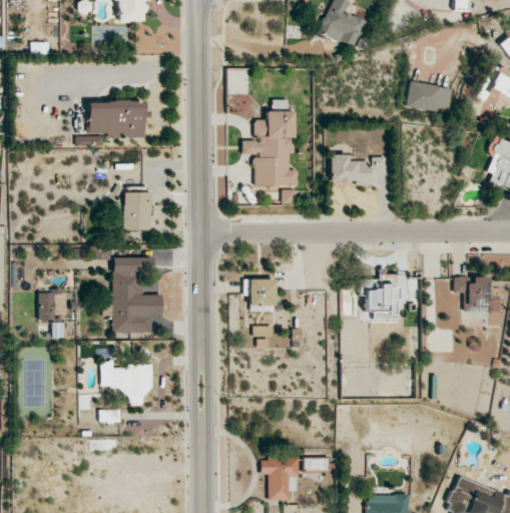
[(117,0),(118,21),(143,22),(142,0),(117,0)]
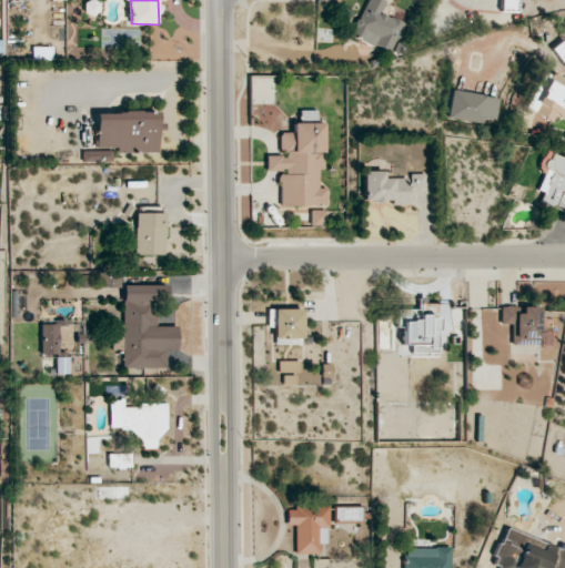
[(369,0),(353,34),(393,52),(406,23),(382,12),(387,0),(386,0),(369,0)]
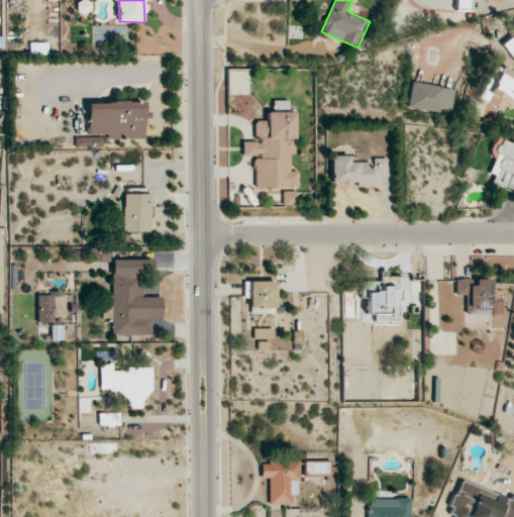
[(455,0),(455,10),(471,11),(471,0),(455,0)]
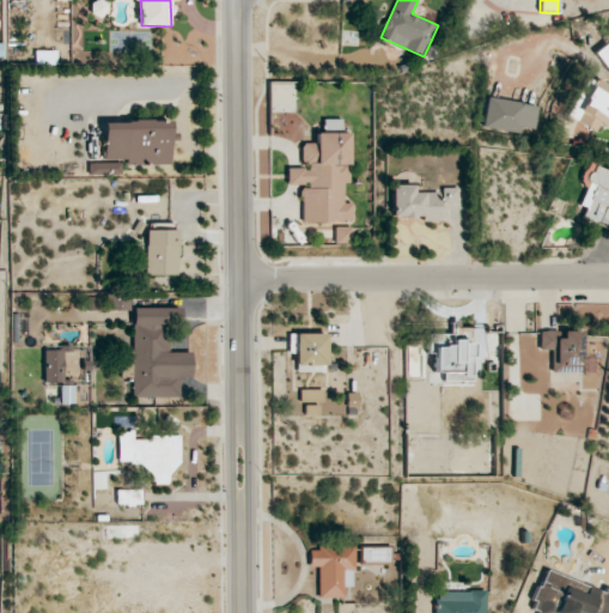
[(608,43),(596,52),(608,68),(608,43)]
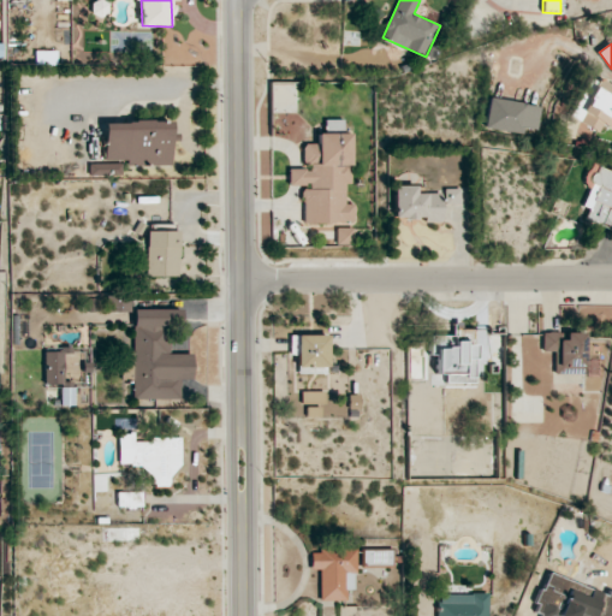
[(571,117),(600,132),(604,124),(610,128),(611,125),(611,95),(608,94),(611,88),(611,84),(594,76),(571,117)]
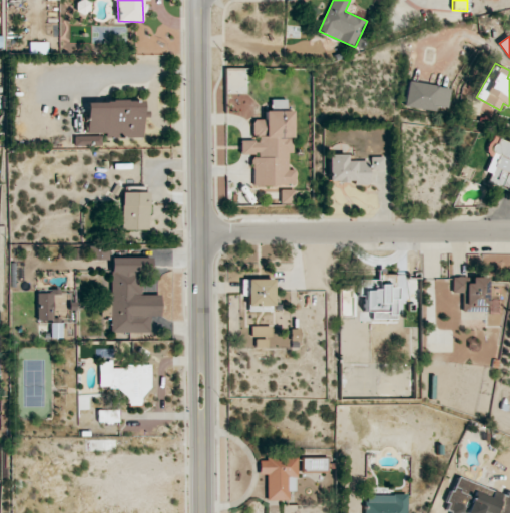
[(407,107),(438,110),(438,106),(449,108),(452,87),(409,82),(407,107)]
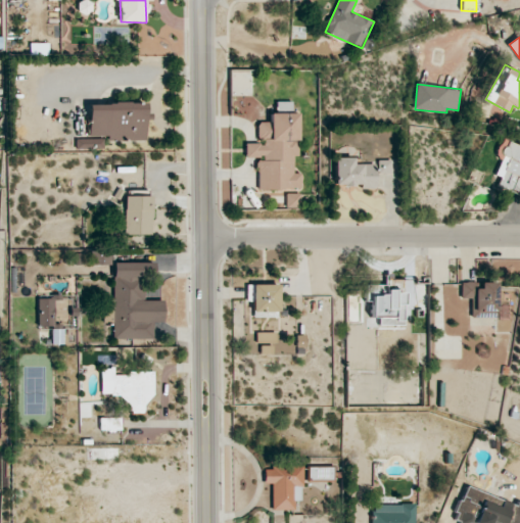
[(148,102),(91,102),(91,136),(110,136),(110,141),(127,141),(127,140),(148,140),(148,102)]
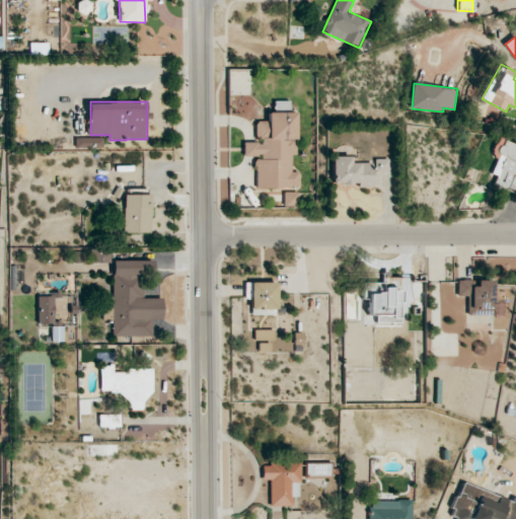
[(259,188),(301,187),(301,171),(294,171),(294,155),(298,155),(297,112),(270,113),(270,121),(258,122),(258,142),(245,142),(245,157),(258,156),(259,188)]
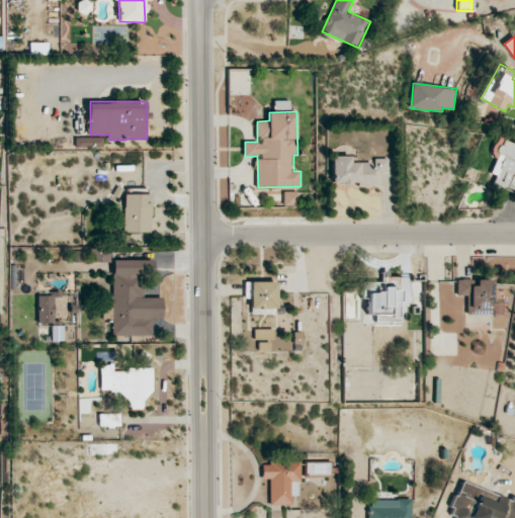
[(493,184),(514,191),(514,142),(501,137),(496,152),(499,153),(492,174),(496,175),(493,184)]
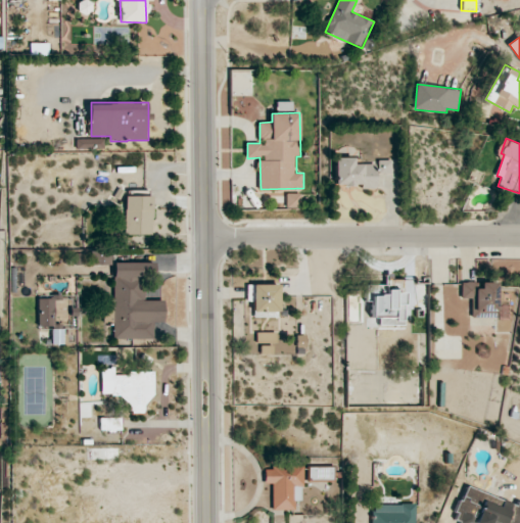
[(87,140),(87,148),(105,147),(105,140),(87,140)]
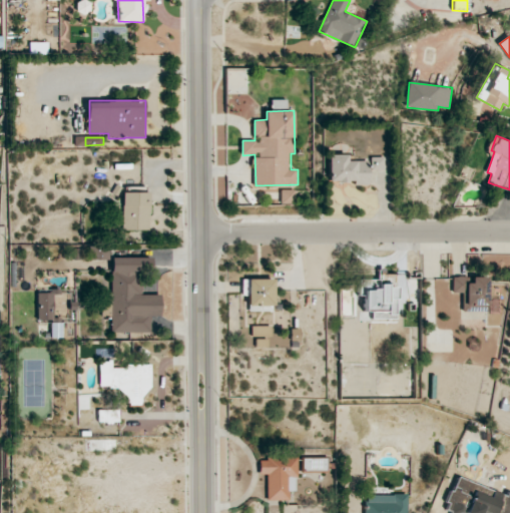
[(348,160),(349,154),(330,154),(330,182),(370,183),(370,160),(348,160)]
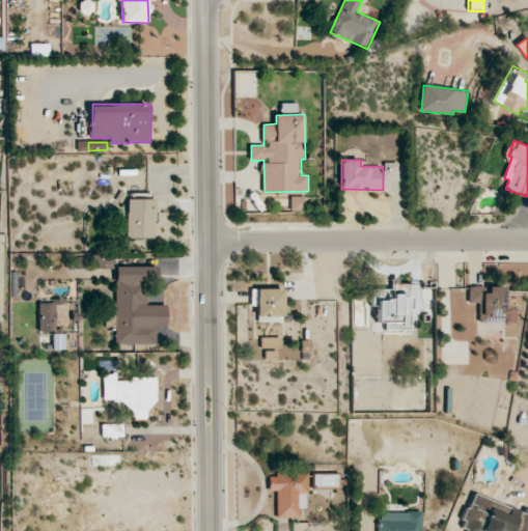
[(398,163),(386,163),(386,176),(399,176),(398,163)]
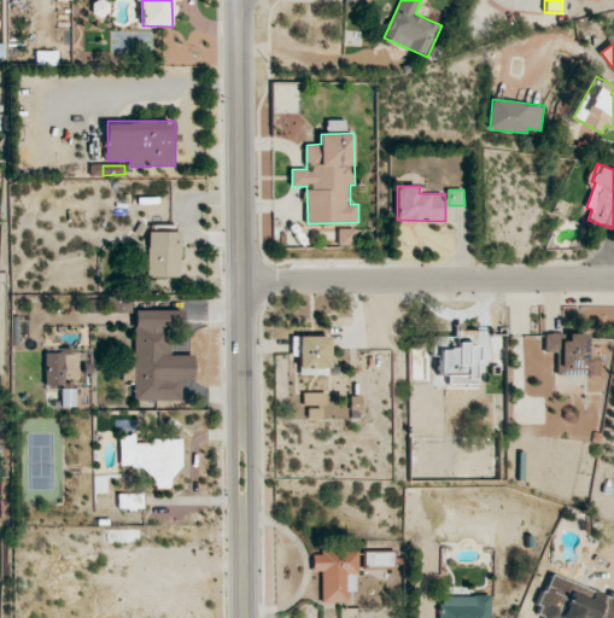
[(357,245),(357,228),(341,228),(341,245),(357,245)]
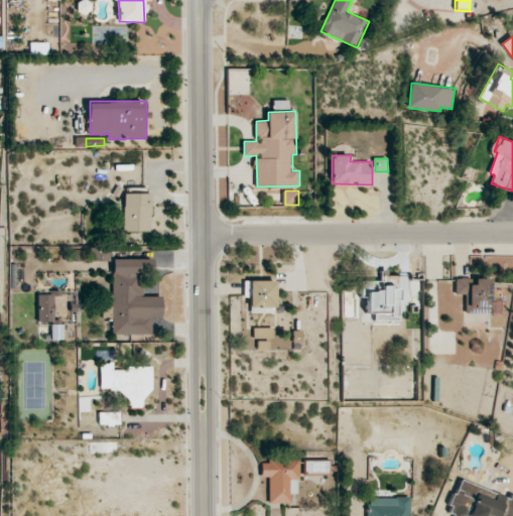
[(126,232),(153,231),(152,192),(125,194),(126,232)]
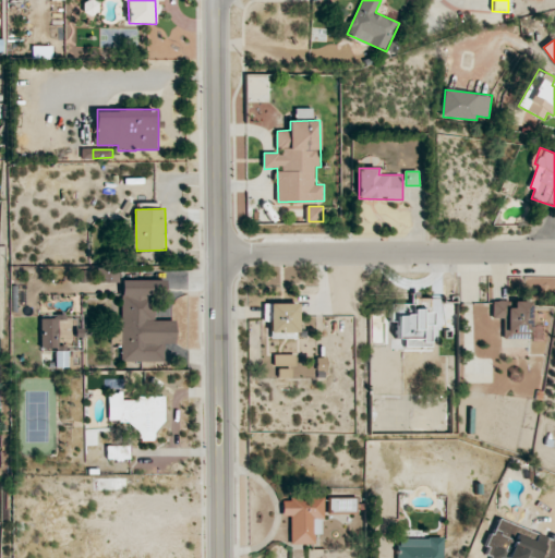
[(99,282),(107,281),(107,276),(118,276),(118,268),(98,268),(99,282)]
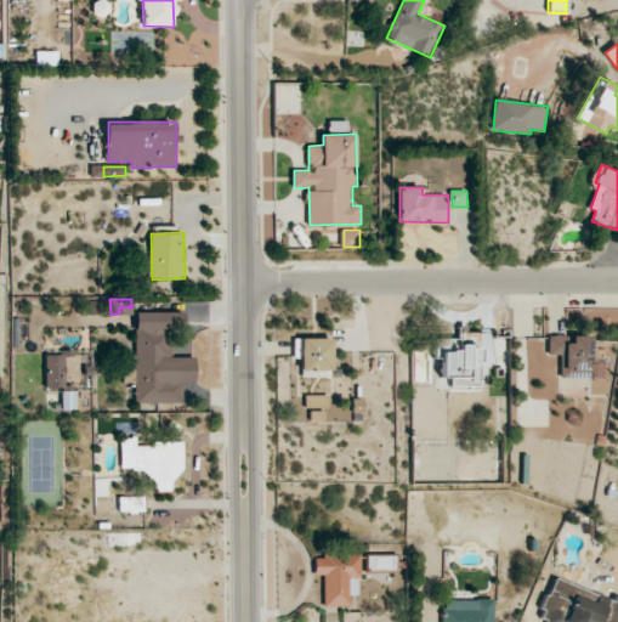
[(139,312),(137,403),(186,403),(186,383),(197,383),(197,357),(174,357),(175,312),(139,312)]
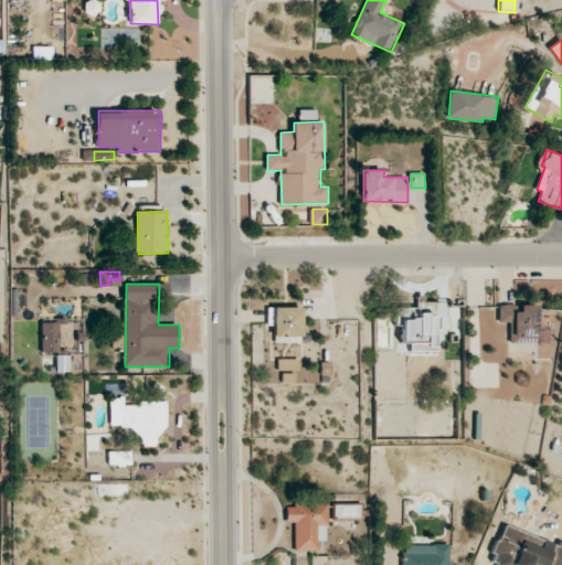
[(499,322),(511,323),(511,343),(538,343),(539,305),(521,305),(521,312),(512,311),(513,305),(500,305),(499,322)]
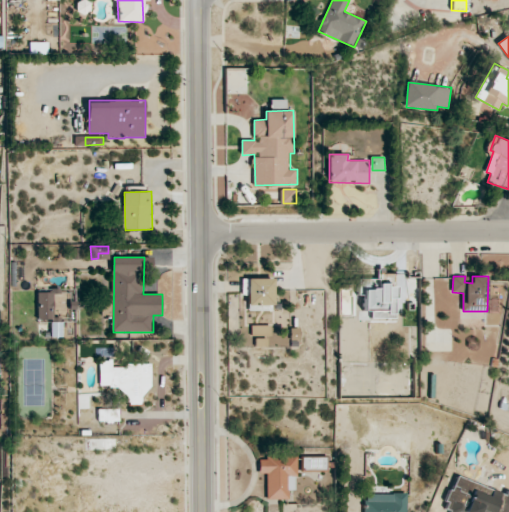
[(275,278),(243,278),(244,296),(249,296),(249,305),(275,304),(275,278)]
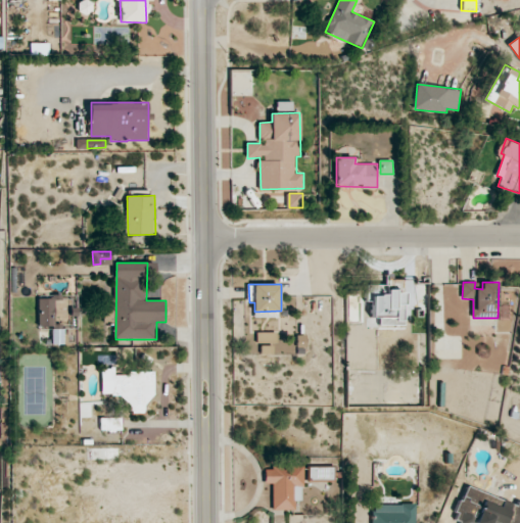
[(372,295),(372,326),(406,326),(406,291),(386,291),(386,295),(372,295)]
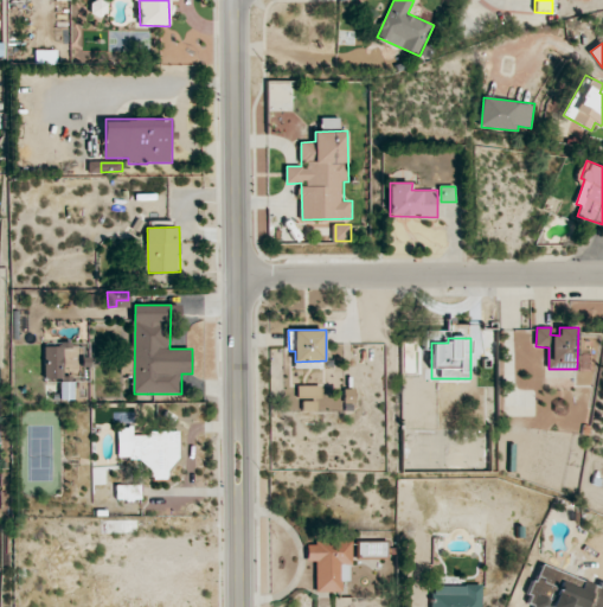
[(66,378),(65,346),(45,346),(46,379),(66,378)]
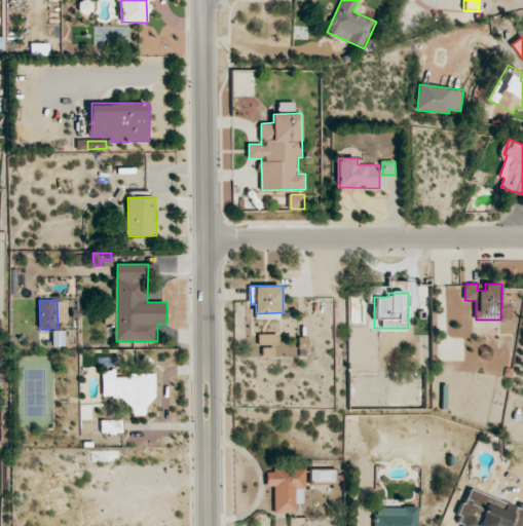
[(66,331),(54,331),(54,346),(66,346),(66,331)]
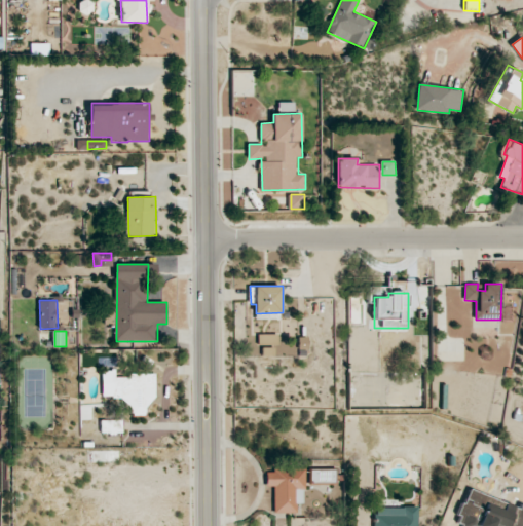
[(281,334),(261,334),(262,355),(285,355),(285,347),(282,347),(281,334)]
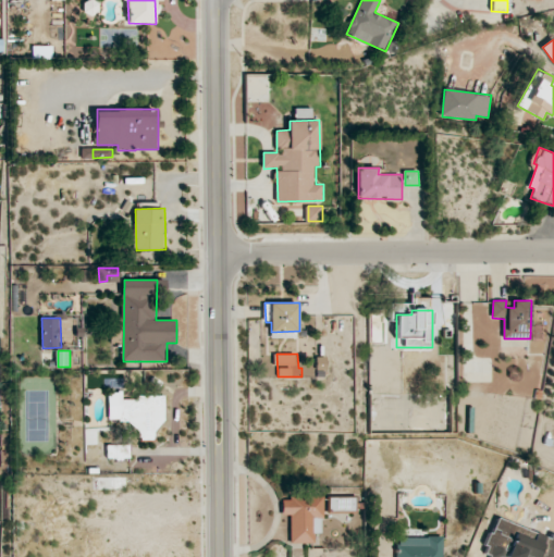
[(163,397),(124,397),(124,392),(110,392),(110,420),(132,420),(132,430),(140,430),(140,438),(163,438),(163,397)]
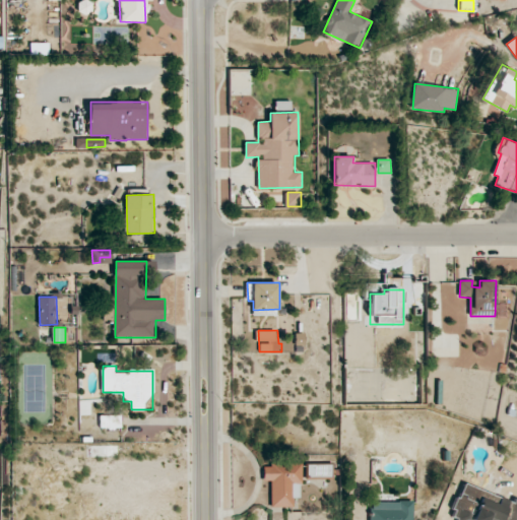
[(102,428),(122,428),(122,415),(102,415),(102,428)]
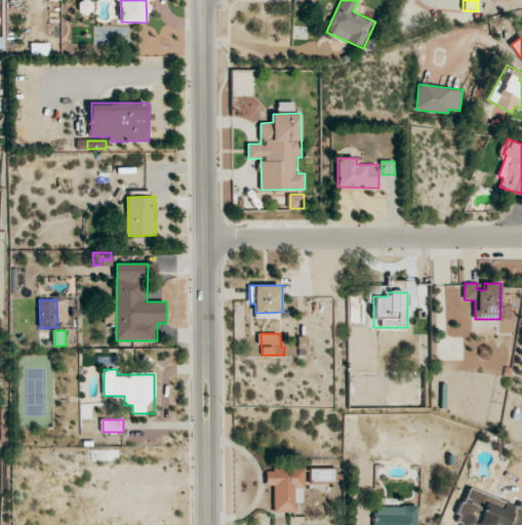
[(275,512),(296,512),(296,502),(306,501),(306,469),(268,469),(268,486),(275,486),(275,512)]
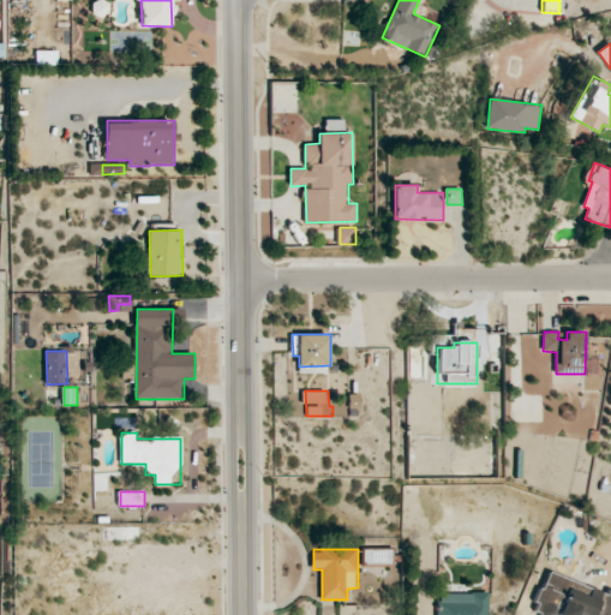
[(394,549),(364,549),(364,567),(394,567),(394,549)]
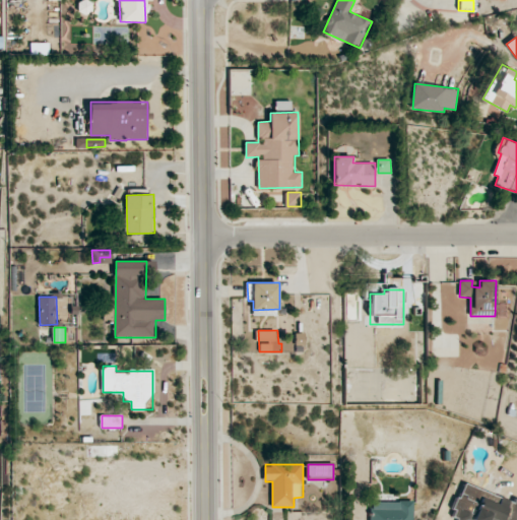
[(463,501),(507,517),(511,507),(502,503),(511,479),(501,475),(498,484),(485,479),(483,484),(474,480),(476,475),(473,474),(463,501)]
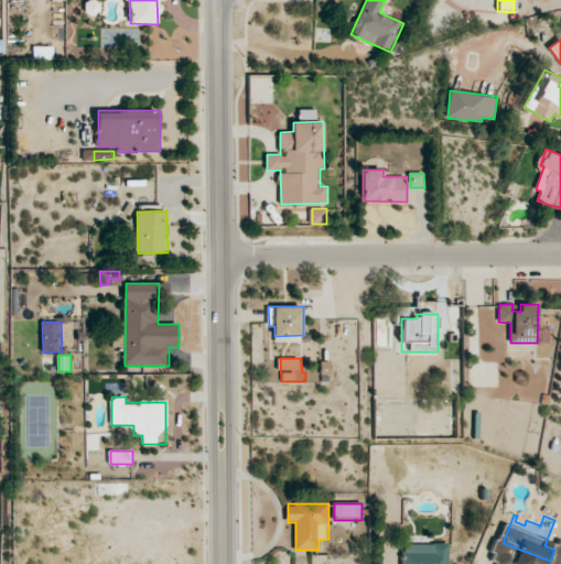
[(449,563),(450,544),(403,543),(402,563),(449,563)]
